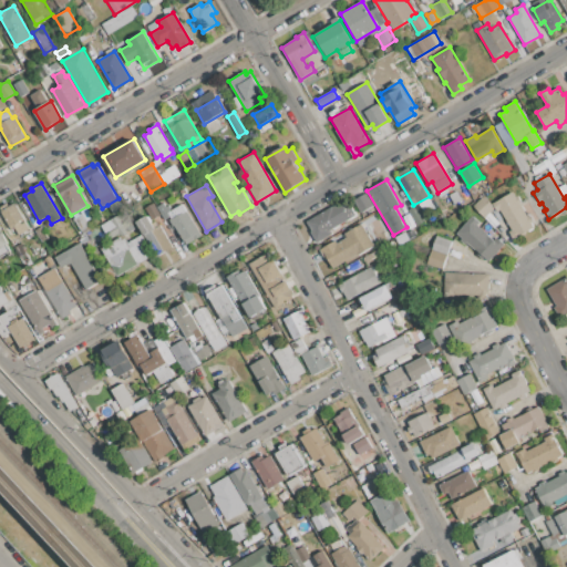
[(449,195),(456,191),(461,199),(454,204),(449,195)]
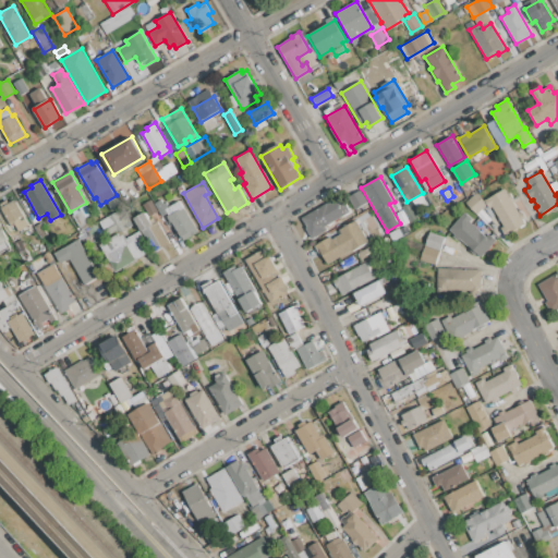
[(505,189),(507,193),(510,192),(514,198),(511,201),(517,209),(519,208),(526,222),(507,233),(492,207),(490,208),(485,199),(505,189)]
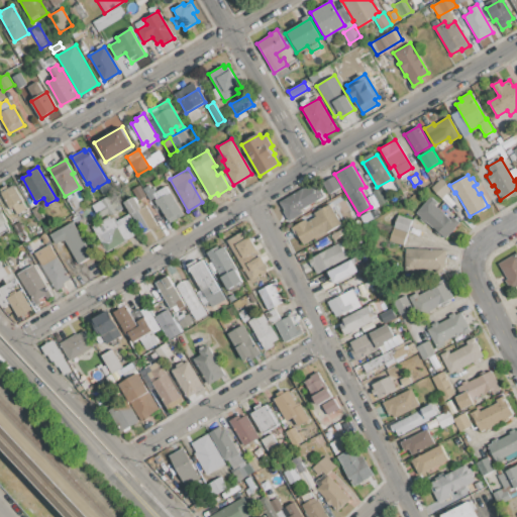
[(440,199),(431,189),(441,179),(450,189),(440,199)]
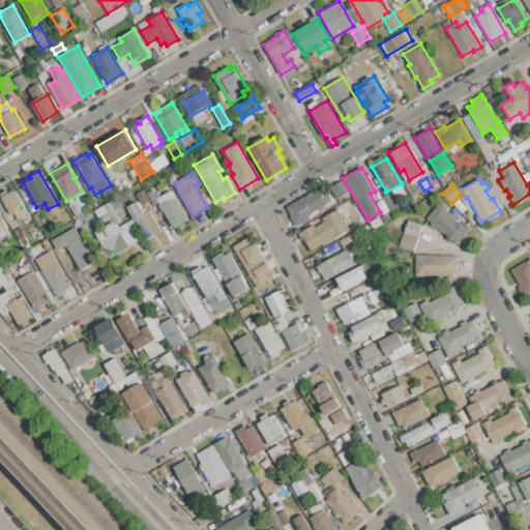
[(337,198),(333,190),(344,184),(349,192),(337,198)]
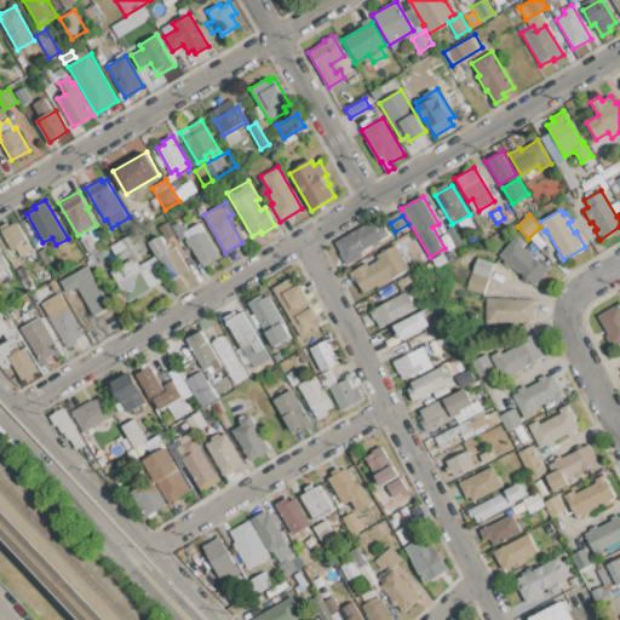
[(130,217),(137,228),(125,235),(118,224),(130,217)]
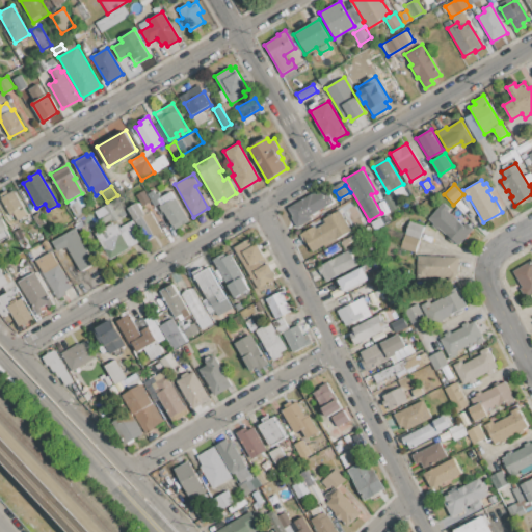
[(288,207),(325,186),(334,202),(310,215),(313,219),(297,229),(291,217),(293,215),(288,207)]
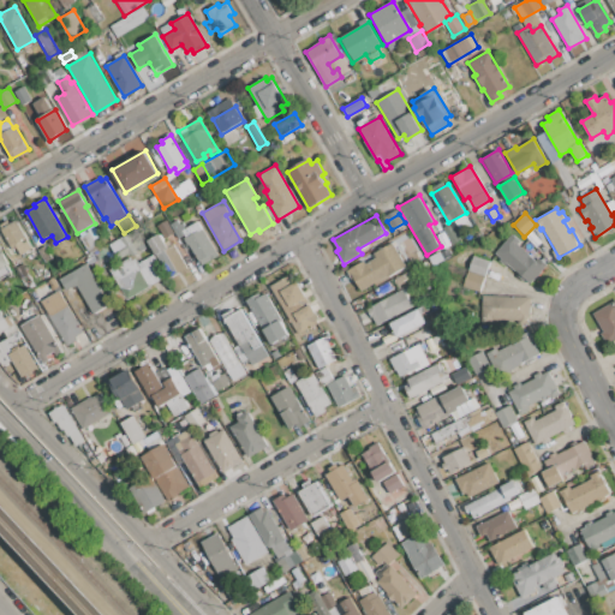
[(0,226),(9,220),(11,225),(17,221),(33,249),(22,255),(17,248),(13,250),(0,226)]
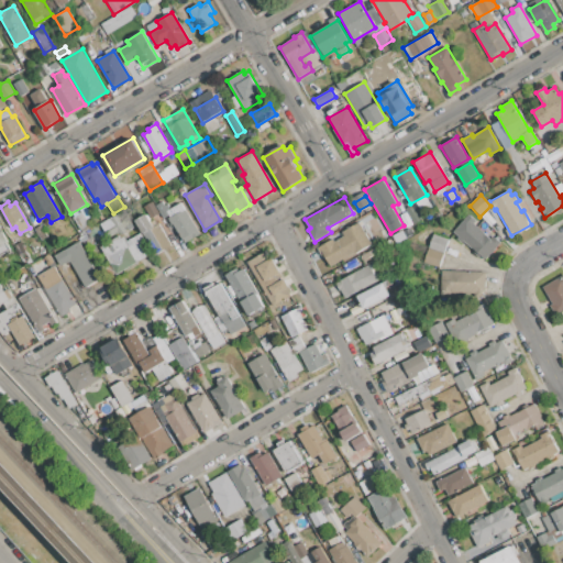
[(157,205),(162,201),(164,206),(168,203),(170,209),(180,202),(185,210),(187,209),(201,234),(186,243),(184,239),(183,240),(168,216),(165,218),(157,205)]
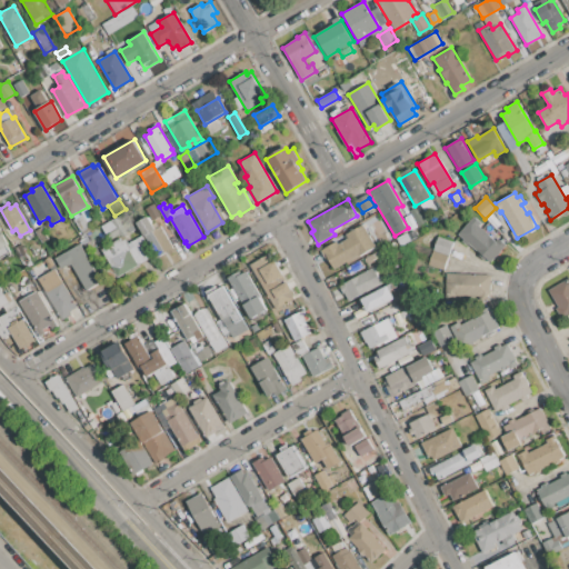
[(409,211),(415,209),(421,220),(416,223),(409,211)]
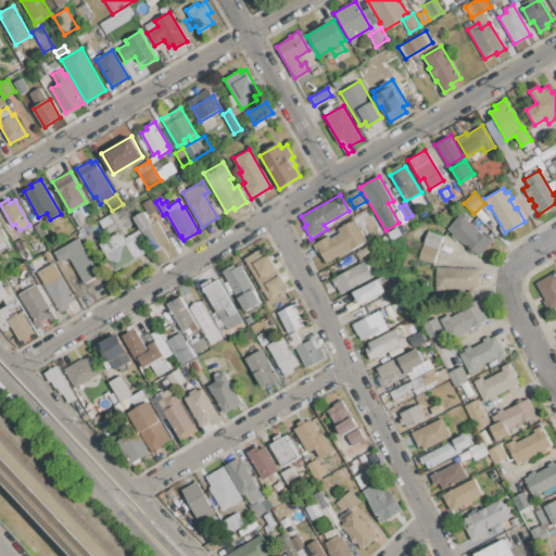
[(134,217),(146,210),(153,223),(158,220),(169,242),(153,251),(134,217)]
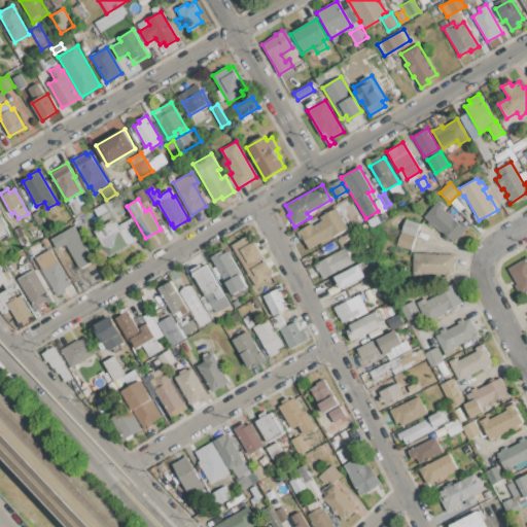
[(422,219),(438,200),(446,207),(444,209),(459,222),(461,220),(468,226),(454,244),(450,240),(448,242),(438,234),(441,232),(433,225),(431,227),(422,219)]
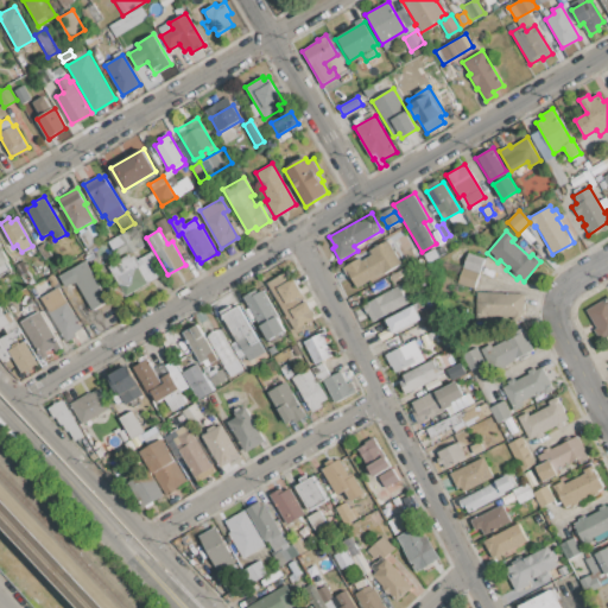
[(109,241),(122,234),(132,249),(118,258),(109,241)]
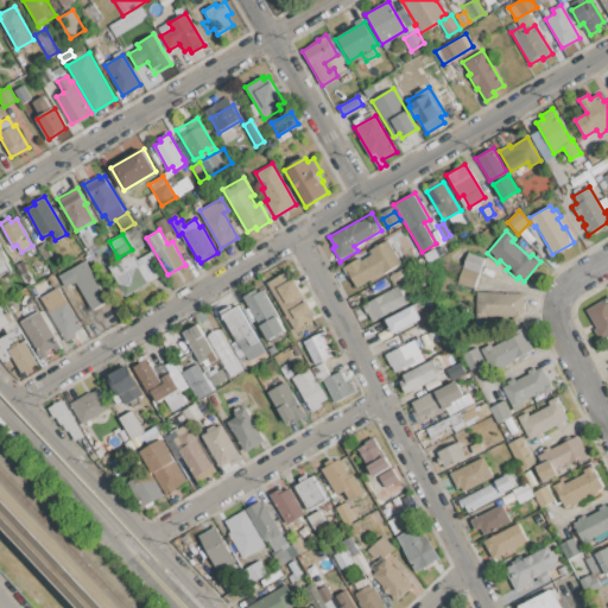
[(343,267),(360,258),(361,260),(369,257),(367,252),(388,239),(403,263),(378,277),(378,276),(358,287),(352,278),(349,279),(343,267)]
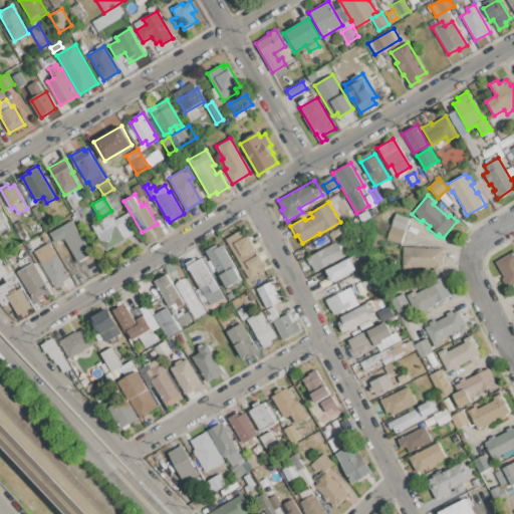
[(0,232),(8,229),(0,206),(0,232)]
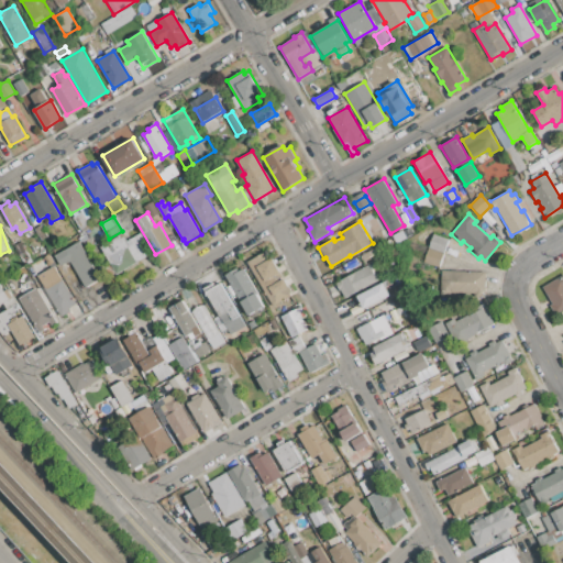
[(379,231),(386,228),(390,236),(385,240),(379,231)]
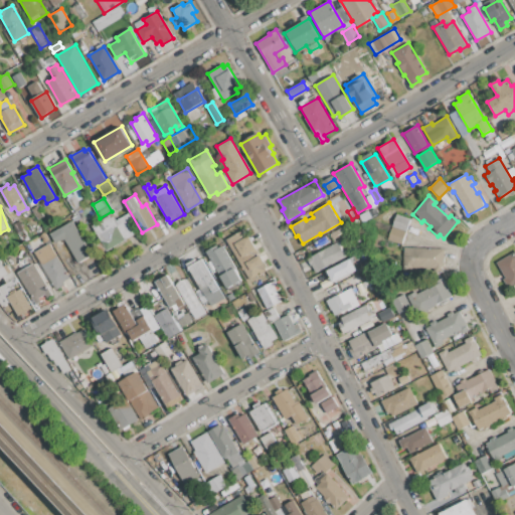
[(360,215),(368,210),(372,217),(363,222),(360,215)]
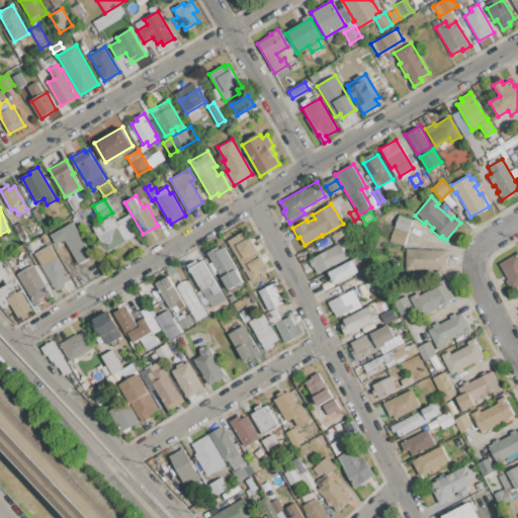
[(127,241),(116,222),(127,216),(139,235),(127,241)]
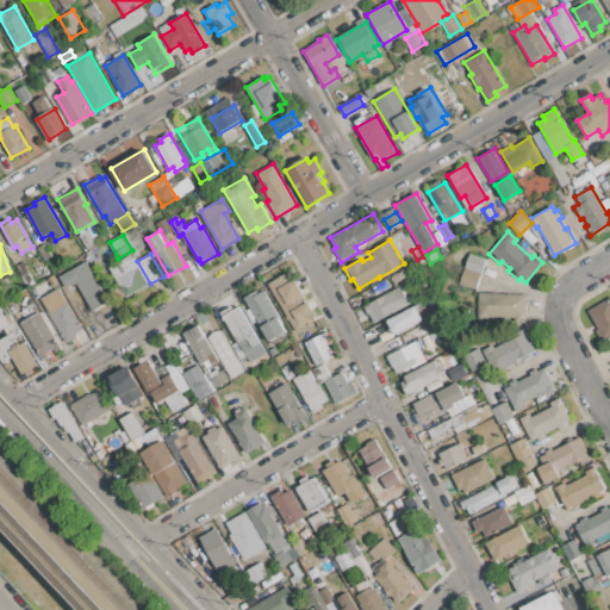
[(470,254),(485,259),(481,274),(465,269),(470,254)]
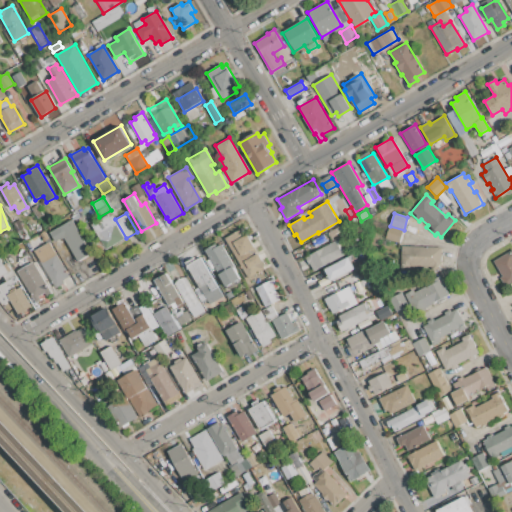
[(97,224),(113,215),(115,219),(126,238),(111,247),(97,224)]
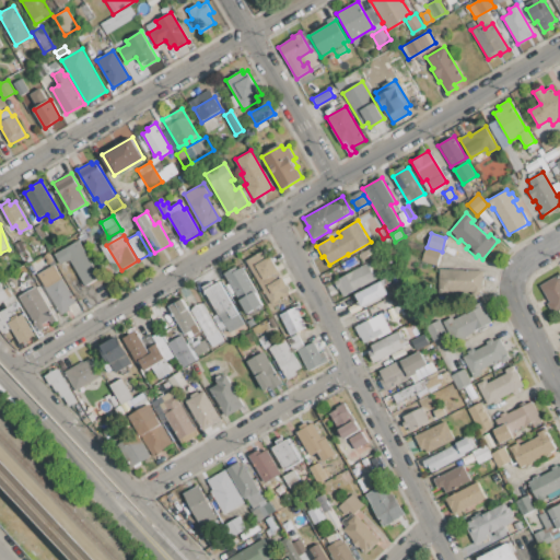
[(55,255),(80,241),(101,276),(85,284),(71,259),(60,266),(55,255)]
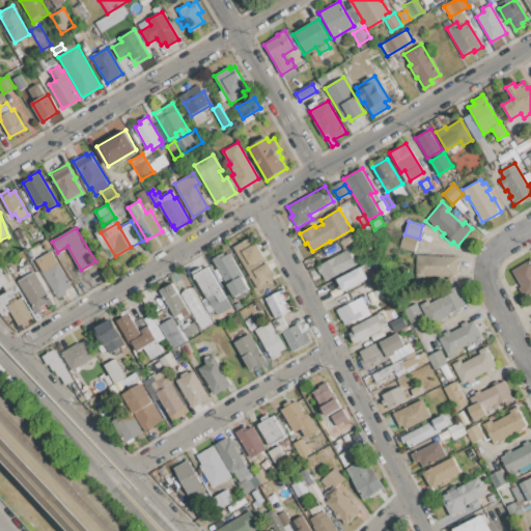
[(419,239),(415,252),(400,248),(404,234),(419,239)]
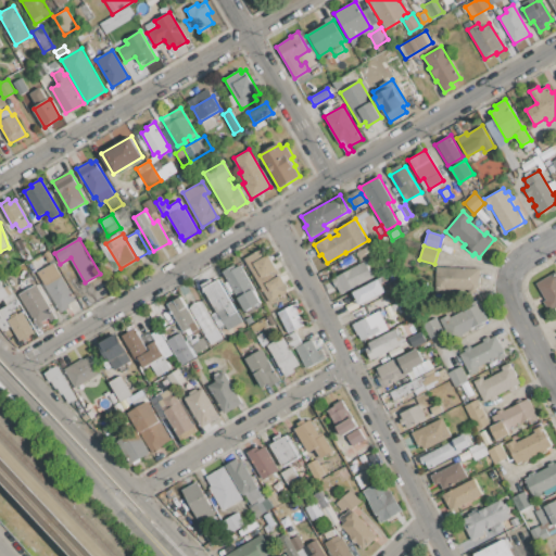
[(244,258),(262,249),(263,251),(267,249),(289,287),(286,289),(292,301),(275,311),(244,258)]
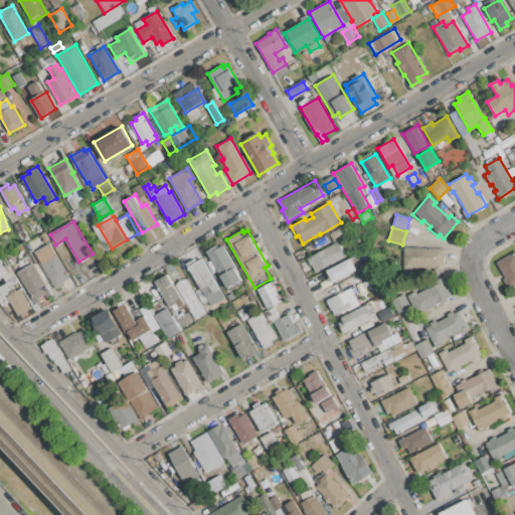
[(308,259),(326,249),(325,248),(339,241),(346,256),(315,273),(308,259)]
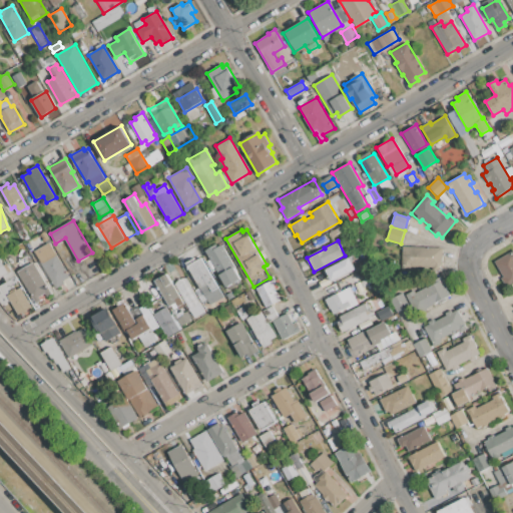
[(35,251),(50,242),(70,277),(63,281),(65,284),(57,289),(35,251)]
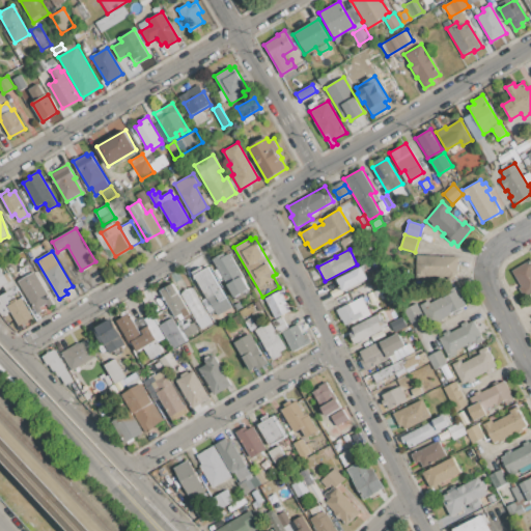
[(213,259),(224,253),(225,254),(229,252),(251,291),(244,296),(242,292),(234,297),(213,259)]
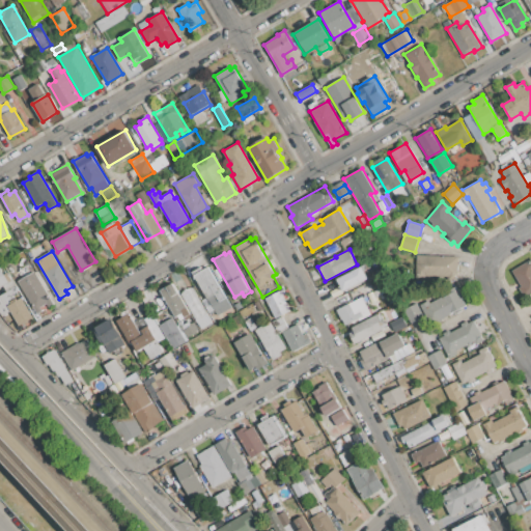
[(417,255),(457,256),(456,281),(445,281),(445,276),(426,276),(426,280),(416,280),(417,255)]
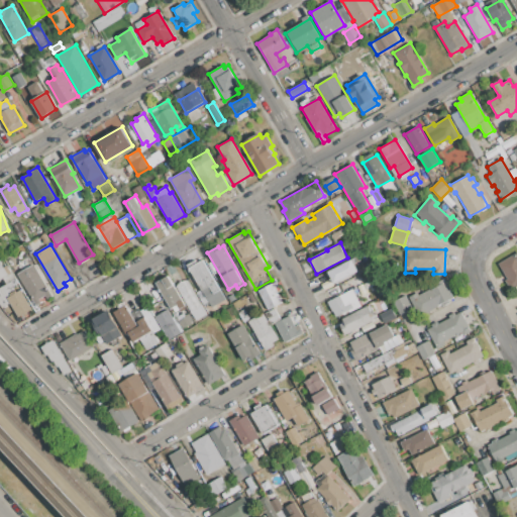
[(516,289),(511,293),(504,281),(508,279),(499,264),(516,253),(516,254),(516,289)]
